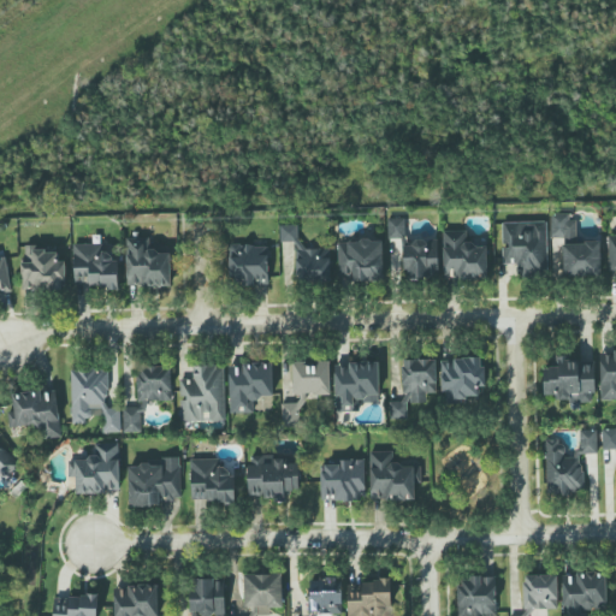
[(551,215),(550,240),(575,240),(576,217),(551,215)]
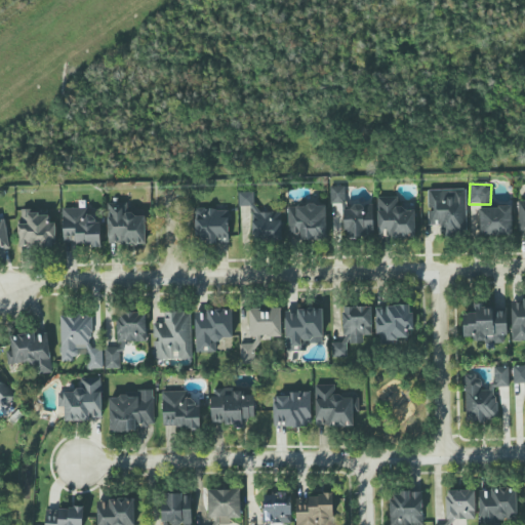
[(345,187),(330,187),(330,203),(346,203),(345,187)]
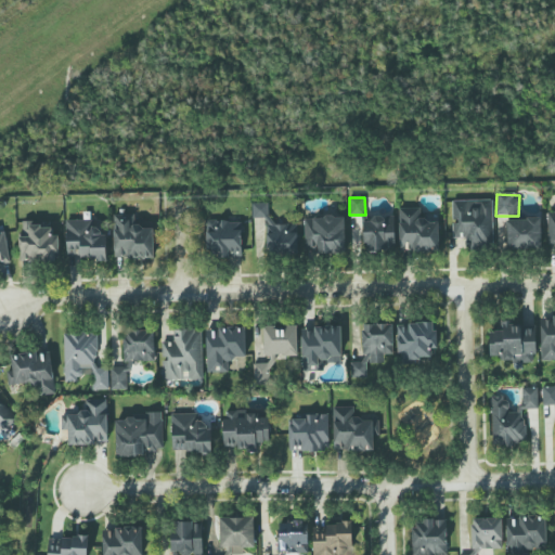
[(452,201),(453,239),(469,237),(470,250),(493,249),(492,199),(452,201)]
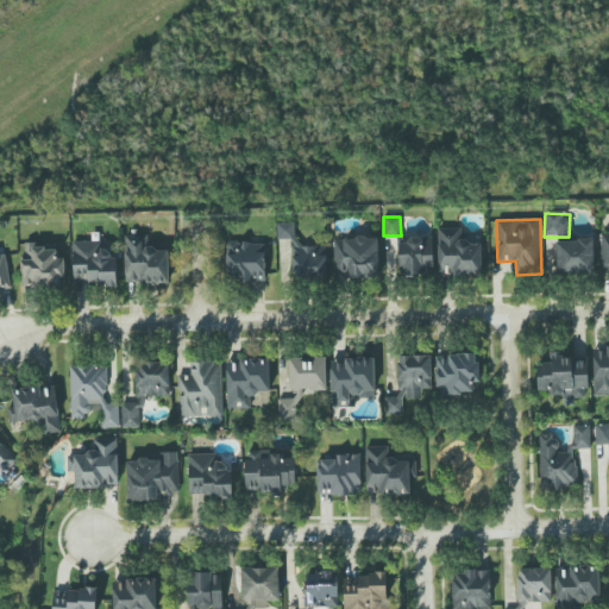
[(326,245),(294,245),(294,223),(276,223),(277,239),(292,239),(292,280),(326,278),(326,245)]
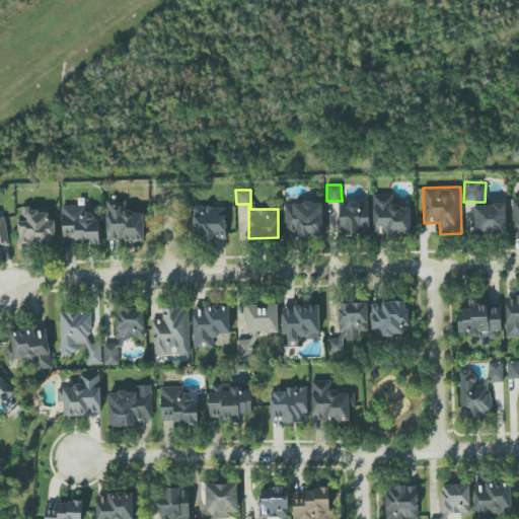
[(374,234),(411,233),(410,206),(392,207),(392,195),(373,195),(374,234)]
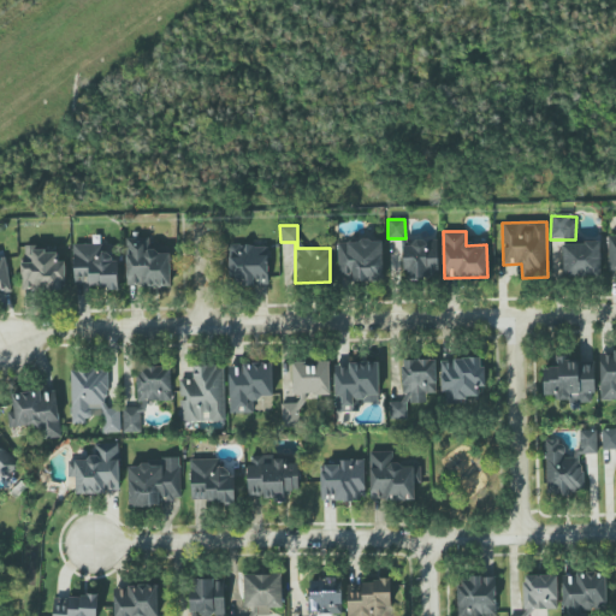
[(170,252),(148,252),(148,238),(126,240),(126,286),(171,286),(170,252)]
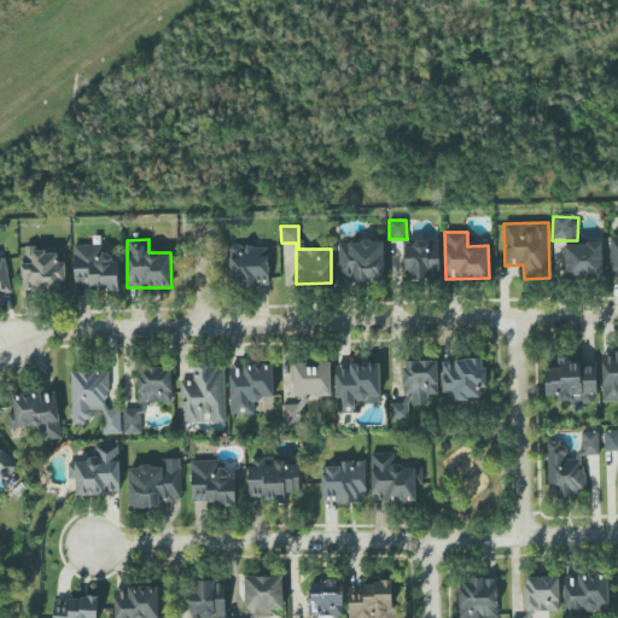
[(404,248),(406,280),(439,279),(438,239),(415,240),(415,248),(404,248)]
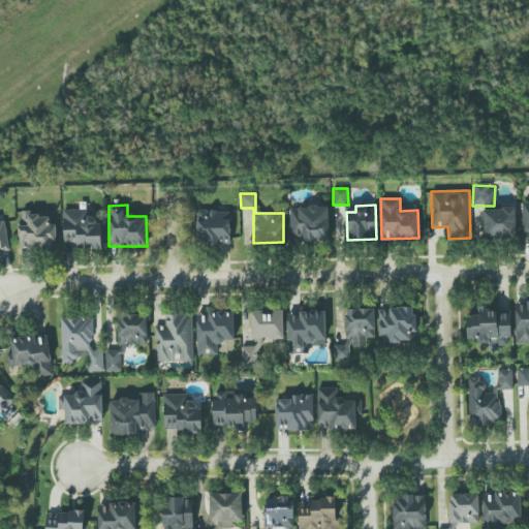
[(289,208),(290,242),(329,241),(329,207),(289,208)]
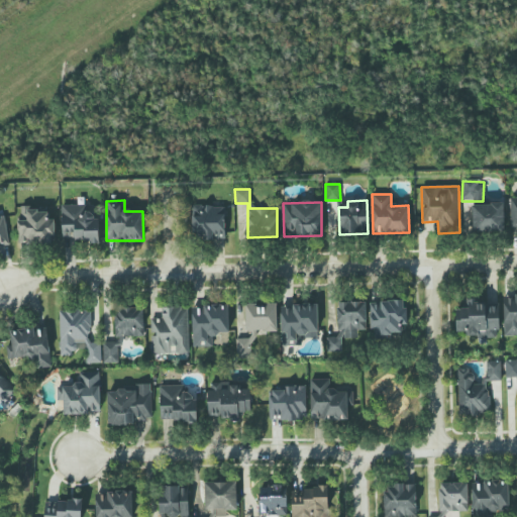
[(81,204),(62,205),(63,241),(99,240),(99,214),(81,215),(81,204)]
